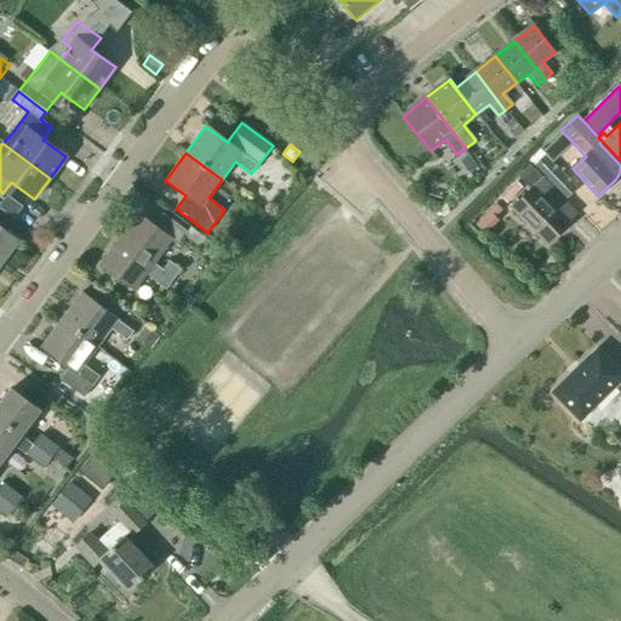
[(567,199),(577,189),(545,154),(535,165),(567,199)]
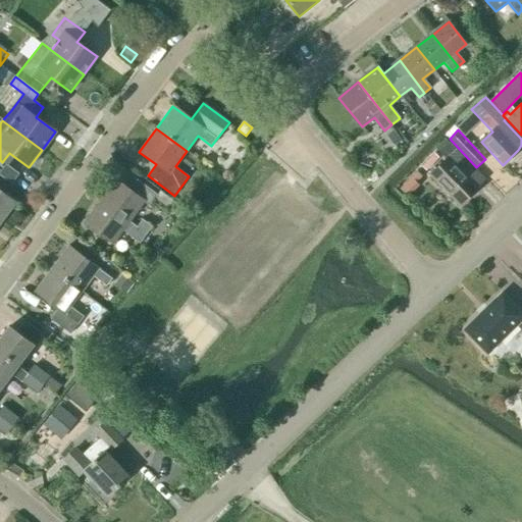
[(394,131),(386,137),(395,147),(402,141),(394,131)]
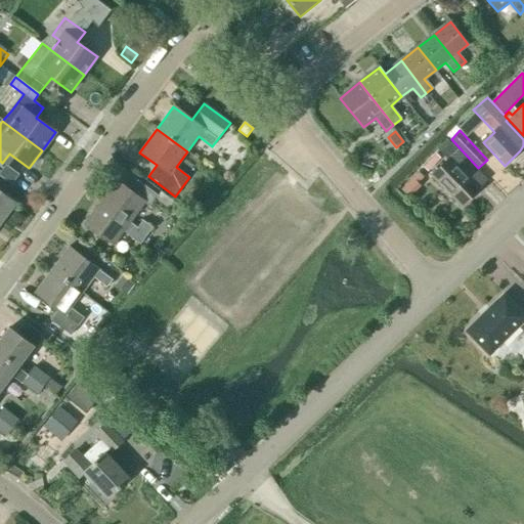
[(462,207),(480,189),(479,188),(487,181),(452,143),(441,154),(447,160),(431,176),(462,207)]
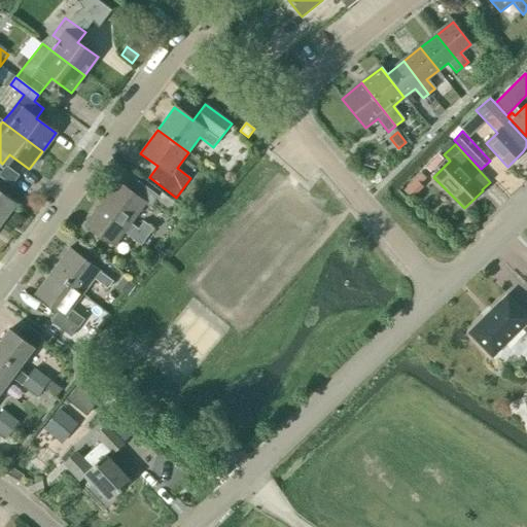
[(5,167),(0,173),(0,178),(11,186),(19,176),(5,167)]
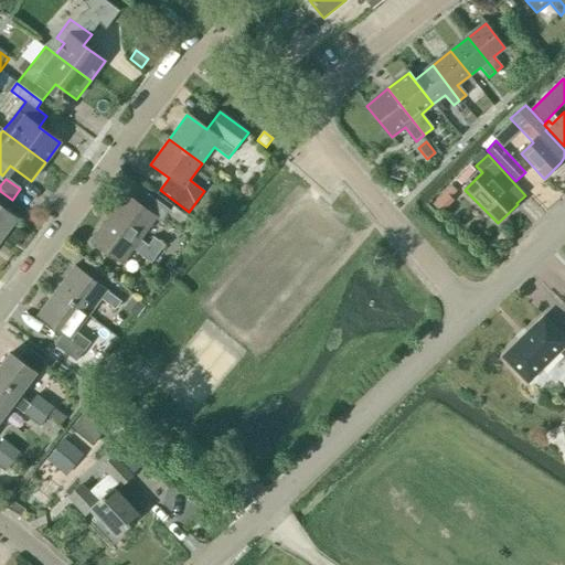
[(450,185),(432,204),(437,210),(450,198),(456,192),(450,185)]
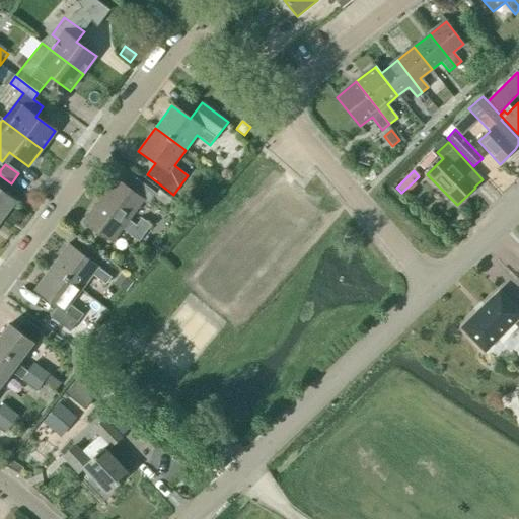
[(155,194),(136,178),(128,189),(117,180),(85,223),(112,242),(121,229),(129,235),(138,242),(151,226),(141,219),(136,226),(128,220),(142,201),(147,205),(153,197),(166,206),(174,204),(175,203),(158,190),(155,194)]
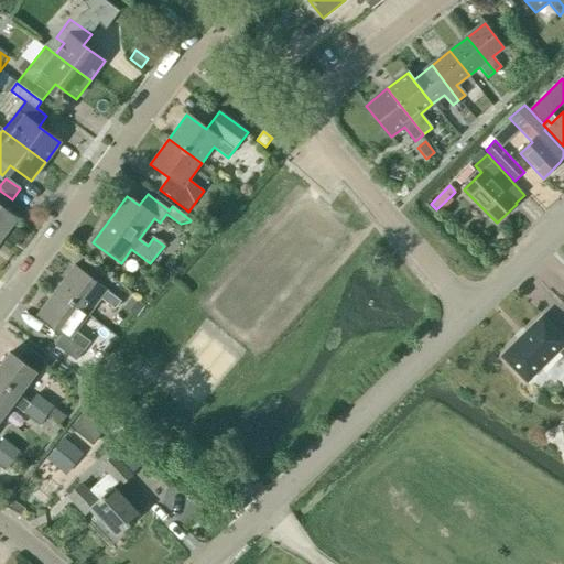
[(0,242),(18,220),(0,206),(0,242)]
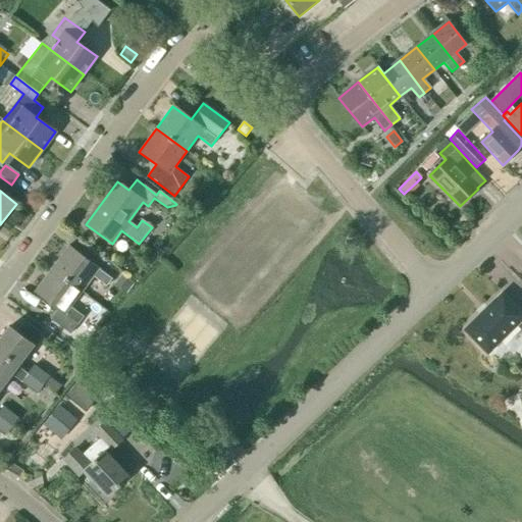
[(199,209),(185,200),(184,201),(179,207),(184,209),(193,216),(199,209)]
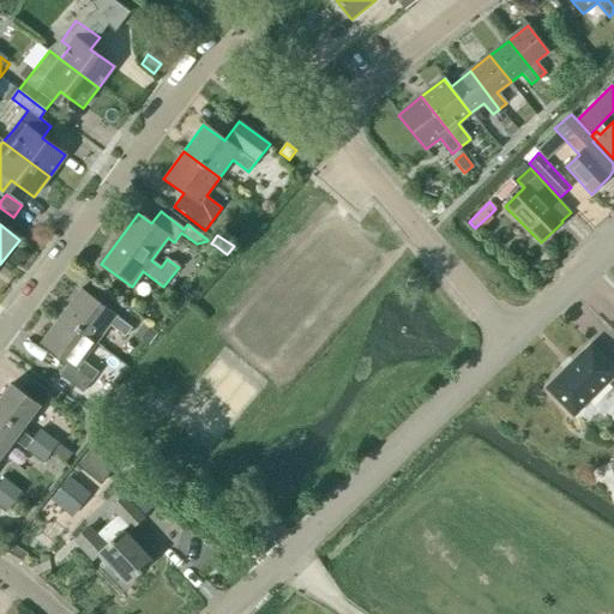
[(215,250),(206,259),(218,268),(227,256),(227,254),(216,246),(216,247),(215,250)]
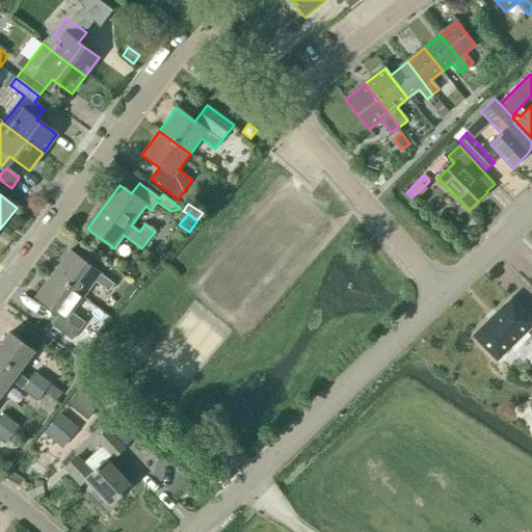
[(52,274),(82,297),(94,282),(108,292),(114,285),(70,251),(52,274)]
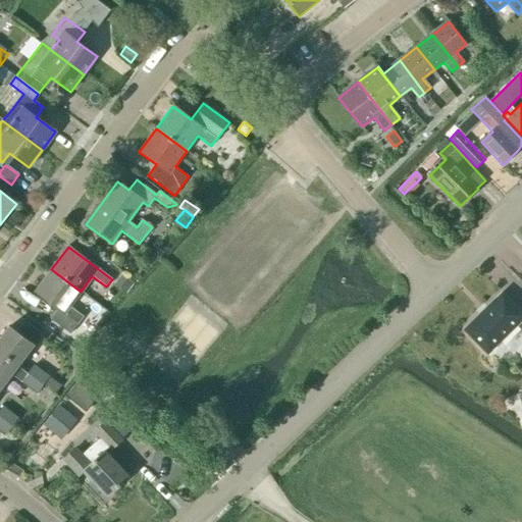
[(69,307),(81,292),(51,269),(34,293),(58,310),(51,320),(70,334),(84,317),(69,307)]
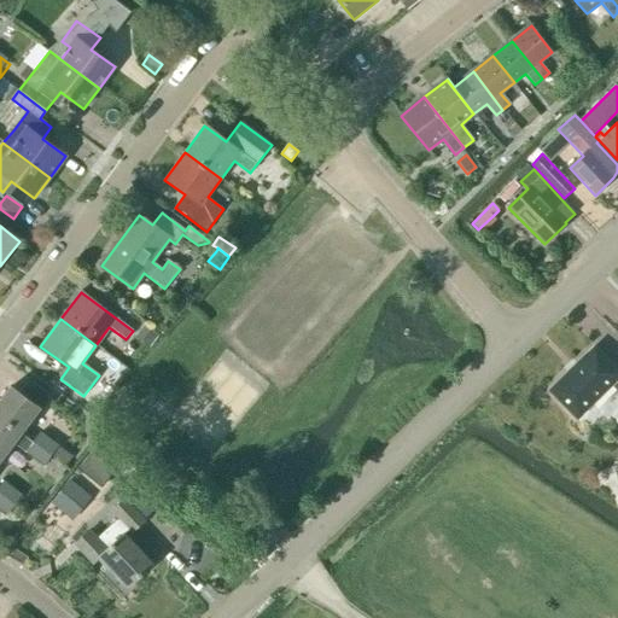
[(158,336),(144,325),(134,337),(149,348),(158,336)]
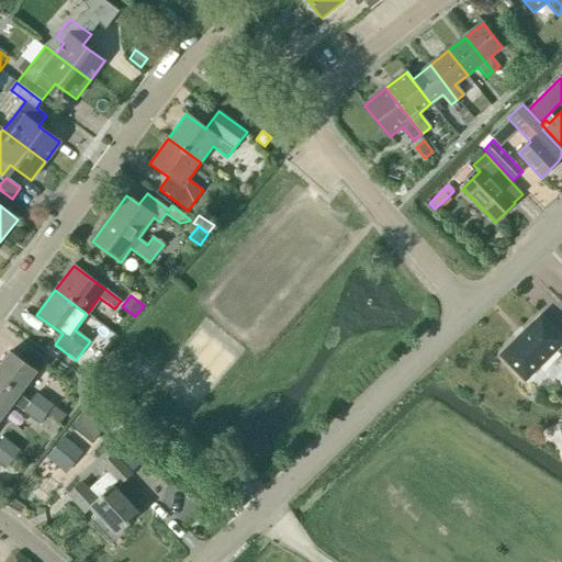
[(524,382),(553,355),(557,350),(552,346),(561,337),(540,315),(498,356),(524,382)]
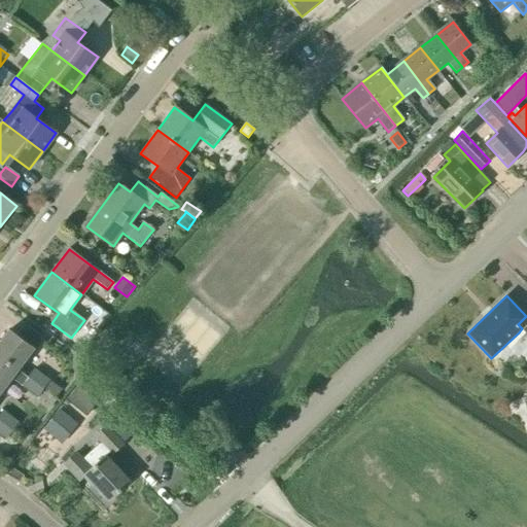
[(0,342),(0,355),(19,369),(42,337),(26,324),(18,337),(8,330),(0,342)]
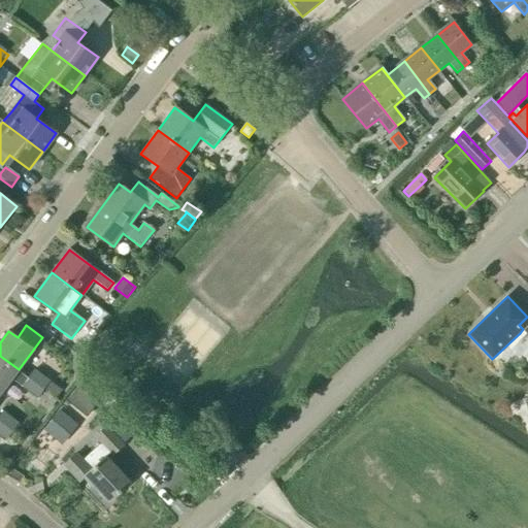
[(19,370),(19,369),(0,356),(0,389),(3,392),(12,378),(38,397),(44,389),(29,377),(19,370)]
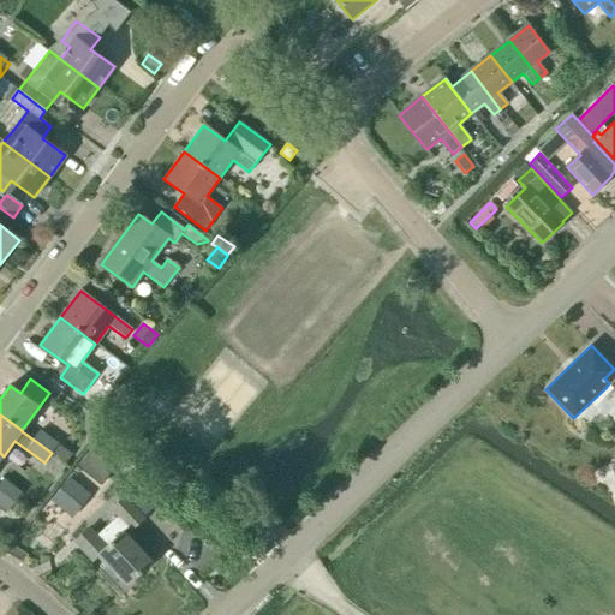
[(34,440),(52,453),(58,443),(41,430),(34,440)]
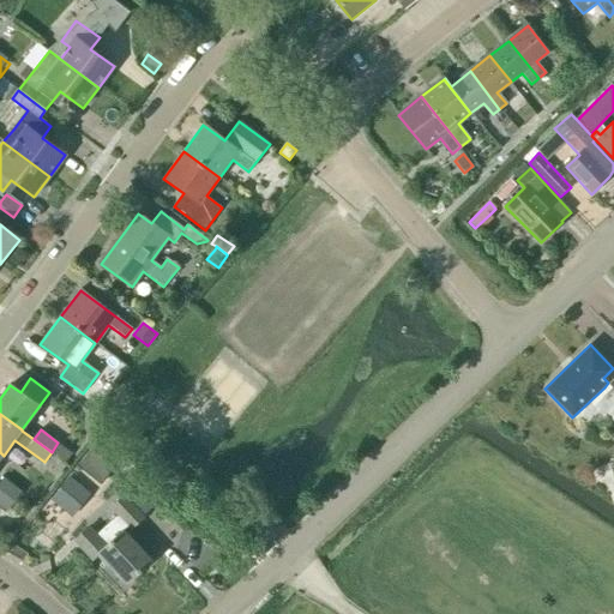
[(68,477),(49,499),(67,513),(86,492),(68,477)]
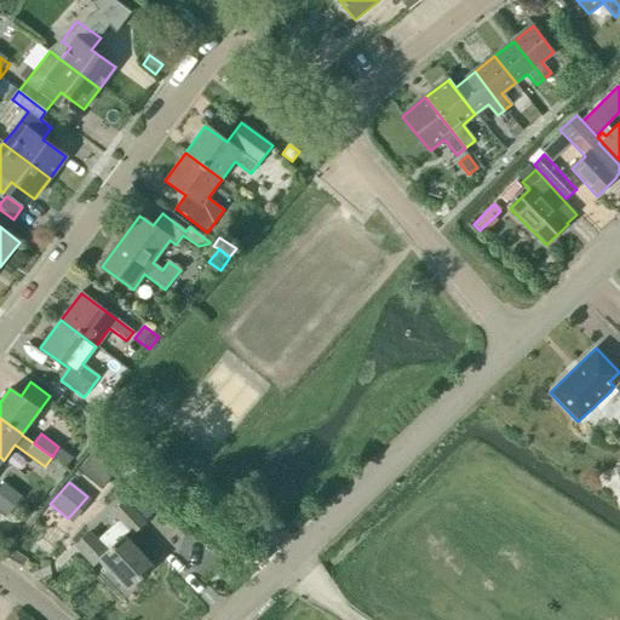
[(22,497),(4,483),(0,487),(0,495),(12,505),(15,506),(22,497)]
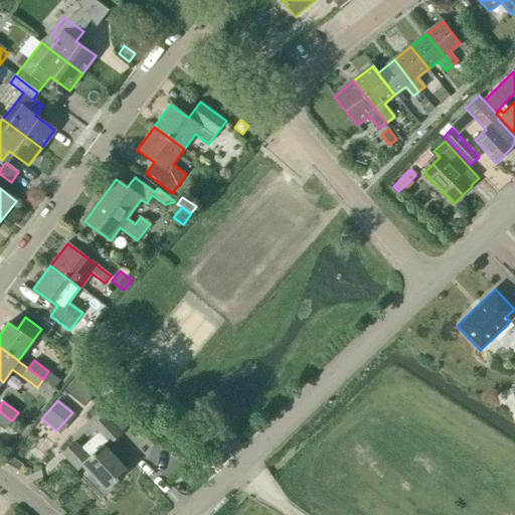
[(10,419),(0,411),(0,424),(6,428),(12,420),(10,419)]
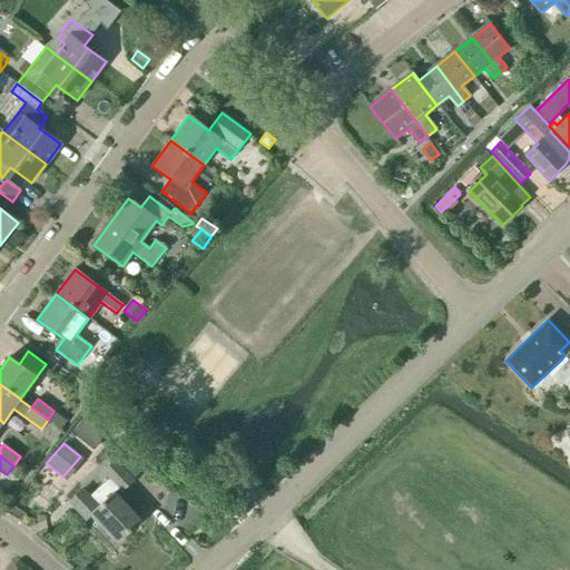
[(121,491),(133,480),(115,461),(104,472),(109,479),(89,498),(82,490),(69,502),(86,520),(92,513),(118,541),(139,521),(114,493),(118,489),(121,491)]
